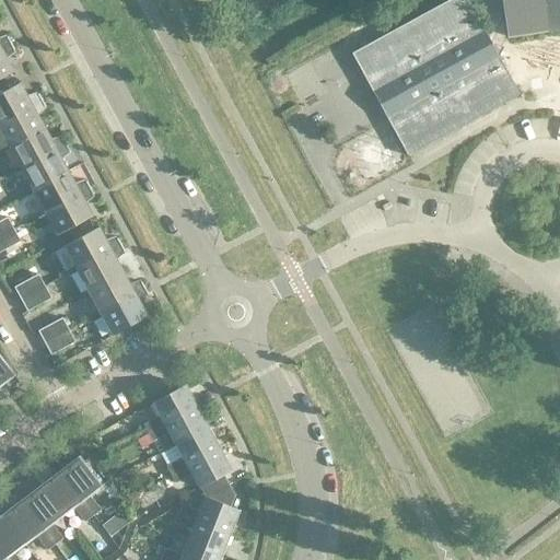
[(467,0),(448,0),(386,34),(351,54),(372,91),(376,89),(391,115),(386,118),(407,155),(518,95),(498,57),(493,59),(483,41),(479,33),(483,31),(467,0)]
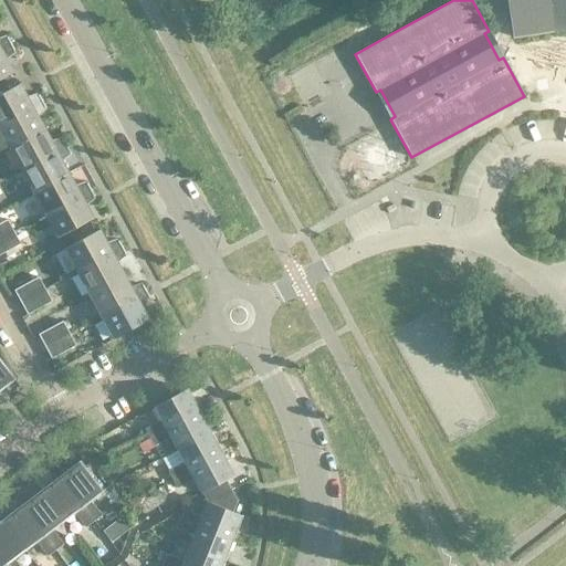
[(565,0),(517,0),(519,2),(513,6),(517,37),(565,29),(565,0)]
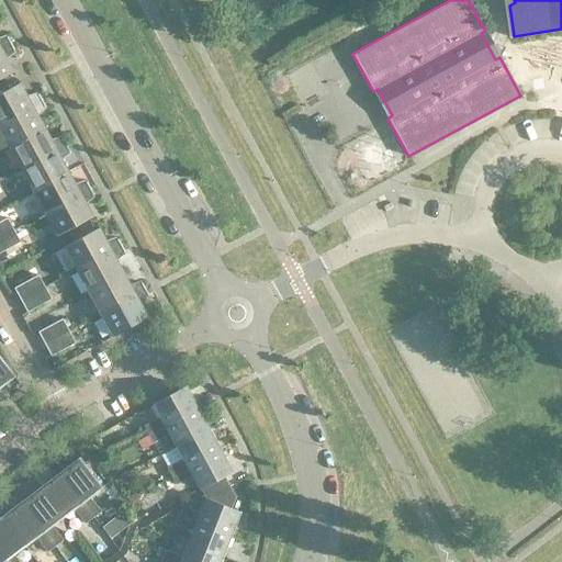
[(0,41),(0,48),(11,43),(7,35),(4,36),(7,38),(0,41)]
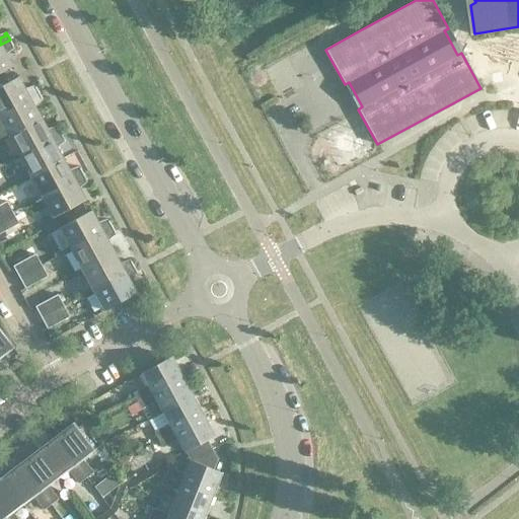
[(14,48),(10,40),(0,45),(0,72),(12,66),(4,52),(11,46),(13,48),(14,48)]
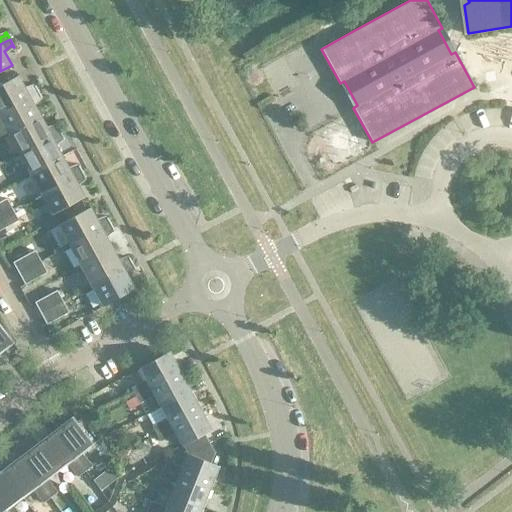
[(17,76),(0,85),(0,112),(38,91),(34,84),(33,85),(34,87),(25,90),(17,76)]
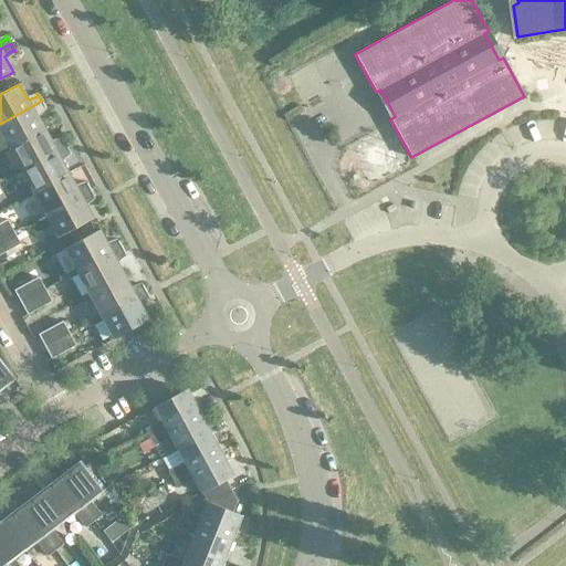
[(46,109),(42,101),(0,124),(0,132),(9,148),(43,128),(35,114),(43,107),(45,109),(46,109)]
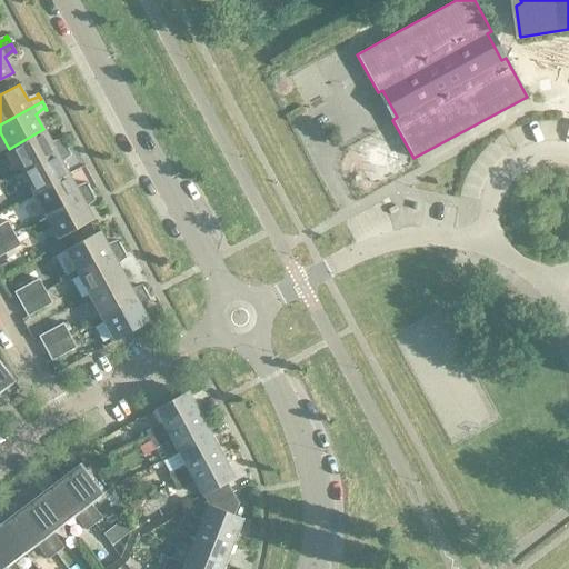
[(52,145),(43,129),(9,149),(21,171),(67,146),(62,138),(61,139),(62,141),(52,145)]
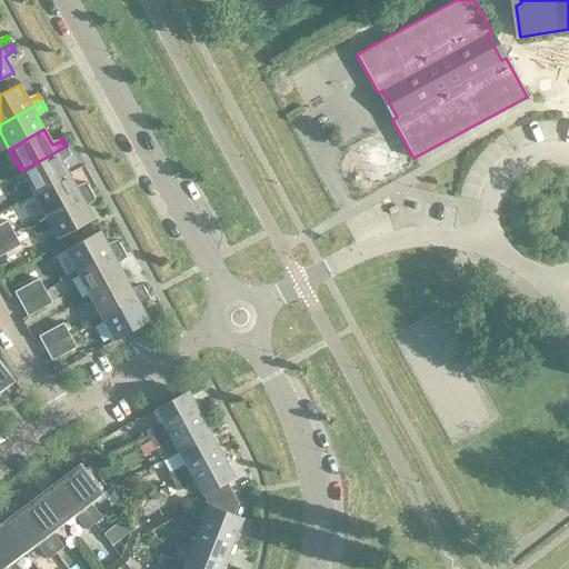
[(71,155),(67,146),(21,171),(33,193),(68,173),(60,159),(68,152),(70,155),(71,155)]
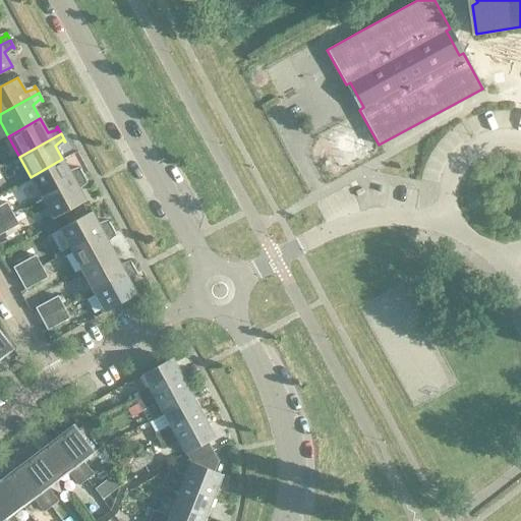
[(70,173),(62,159),(31,177),(42,197),(83,174),(79,167),(78,168),(79,170),(70,173)]
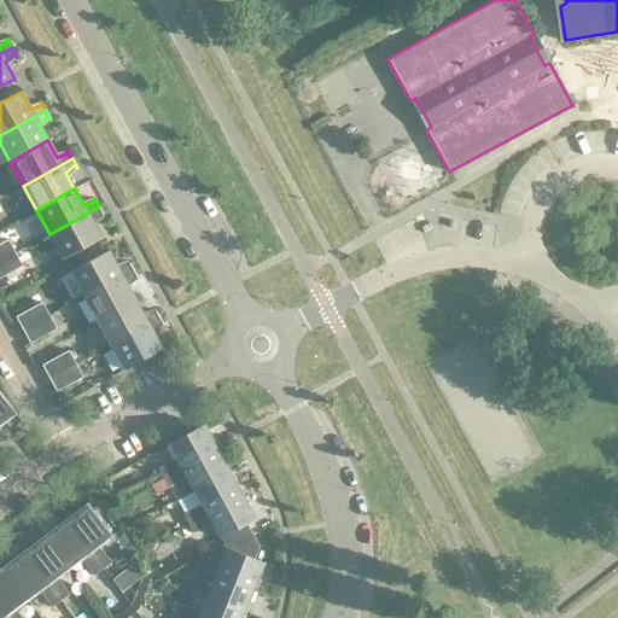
[(104,216),(99,207),(50,234),(63,258),(101,238),(92,221),(100,214),(103,216),(104,216)]
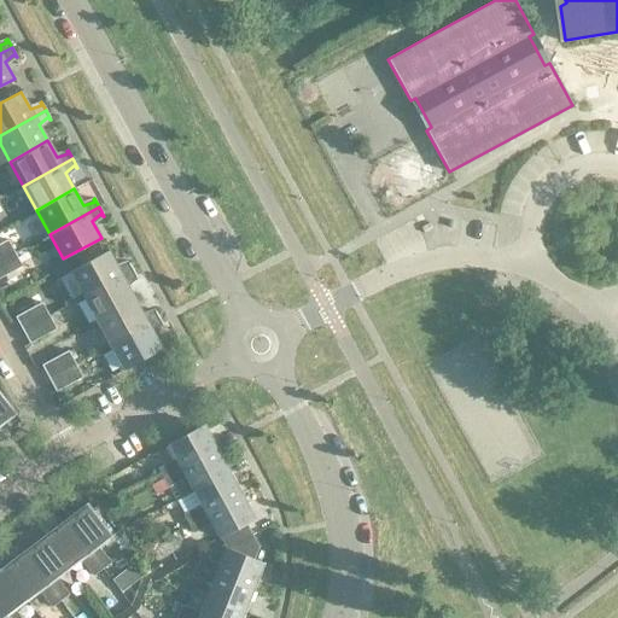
[(0,244),(0,261),(15,254),(7,240),(0,244)]
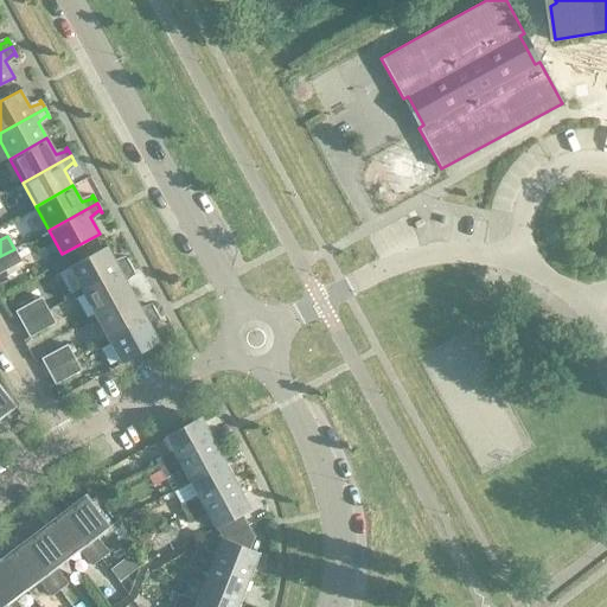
[(69,267),(82,292),(131,264),(126,256),(125,256),(127,260),(115,263),(106,247),(69,267)]
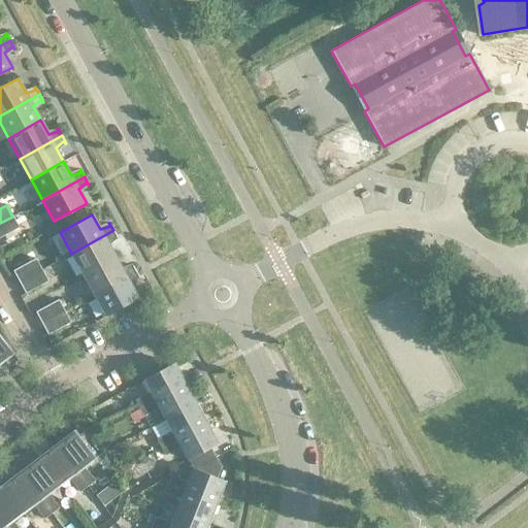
[(0,237),(19,228),(12,217),(0,223),(0,237)]
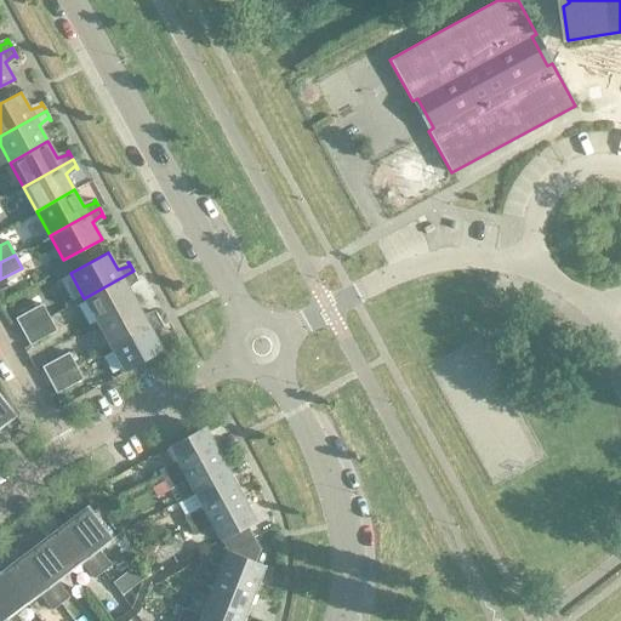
[(138,280),(134,271),(84,298),(97,323),(136,301),(126,285),(136,277),(137,280),(138,280)]
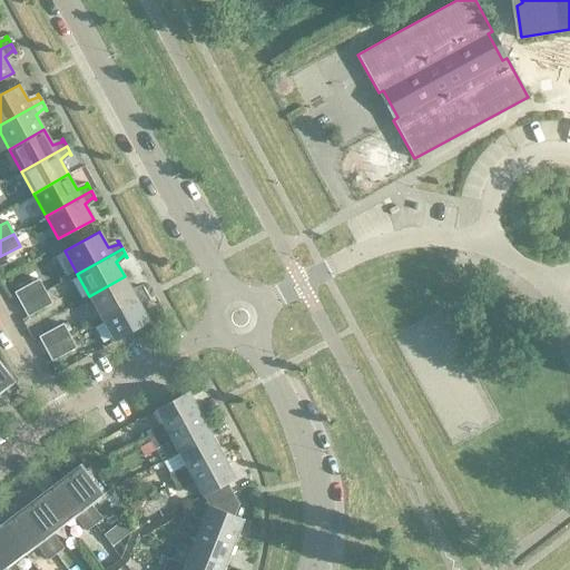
[(133,292),(125,276),(89,296),(101,317),(147,293),(143,285),(141,285),(143,288),(133,292)]
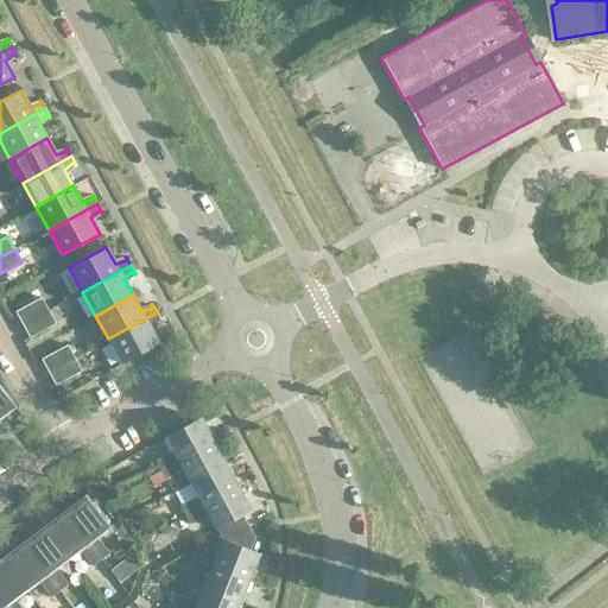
[(14,311),(21,324),(48,310),(40,297),(14,311)]
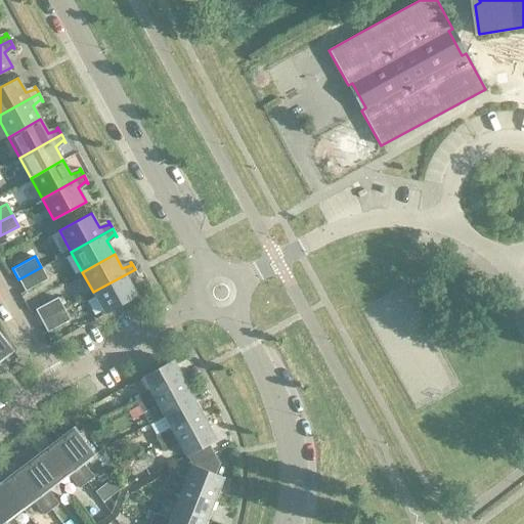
[(47,278),(41,267),(18,279),(25,291),(47,278)]
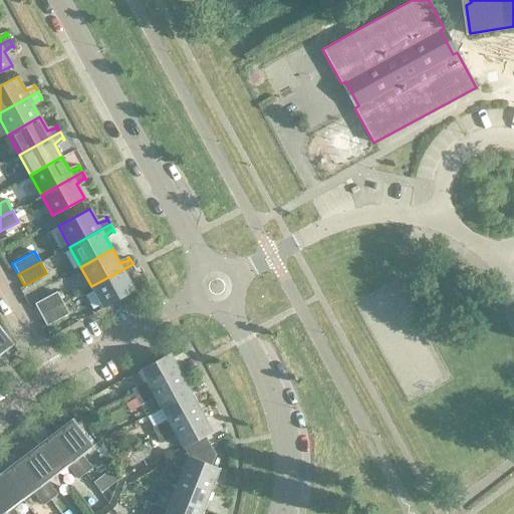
[(137,272),(133,264),(91,286),(102,307),(135,290),(126,276),(134,269),(136,272),(137,272)]
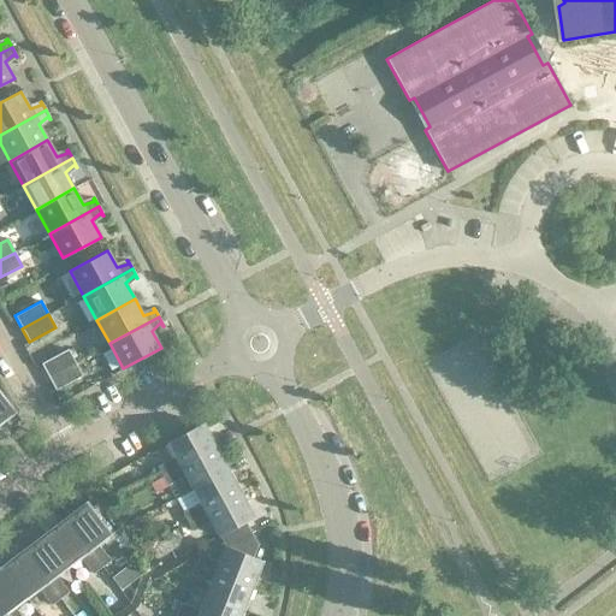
[(41,365),(48,378),(75,363),(67,350),(41,365)]
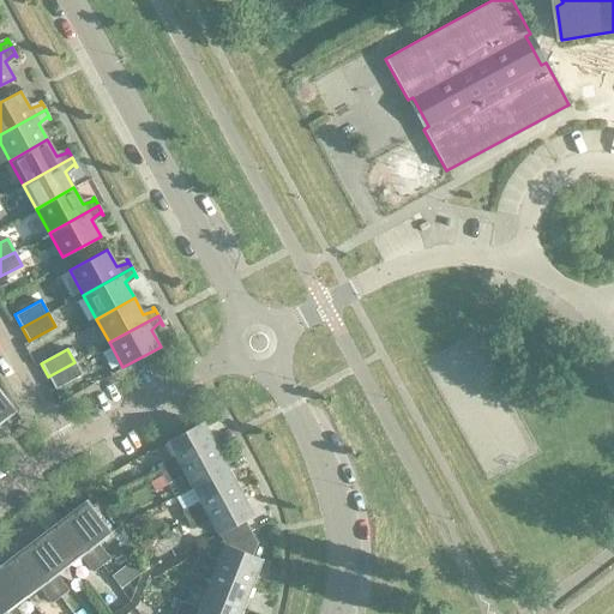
[(82,375),(74,362),(48,377),(55,390),(82,375)]
